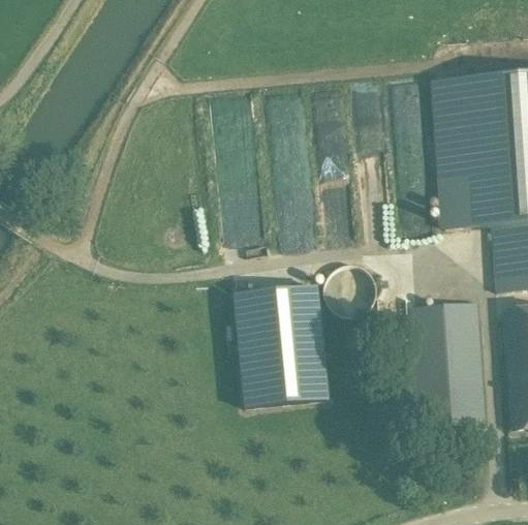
[(527,74),(433,82),(443,228),(491,225),(495,291),(527,289),(527,74)]
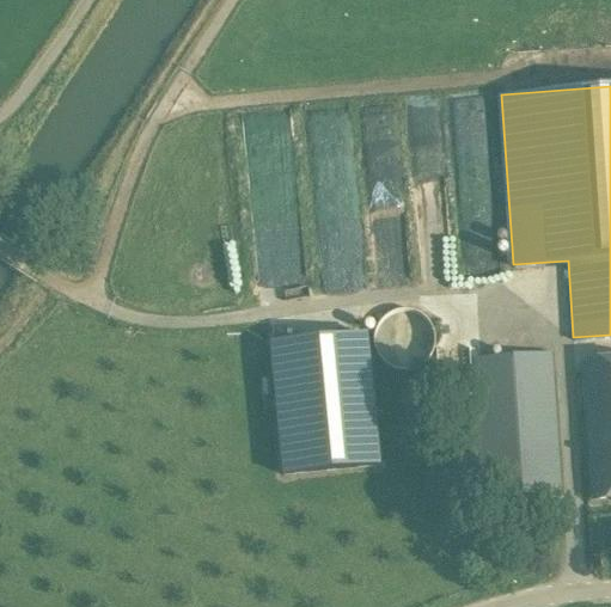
[(429,338),(431,332),(429,326),(428,320),(425,316),(421,311),(416,307),(411,305),(405,304),(399,302),(393,304),(389,306),(383,308),(379,312),(376,317),(373,323),(372,329),(372,335),(373,341),(374,345),(378,350),(383,355),(388,357),(393,360),(398,361),(404,361),(410,360),(416,357),(421,354),(425,349),(427,344),(429,338)]
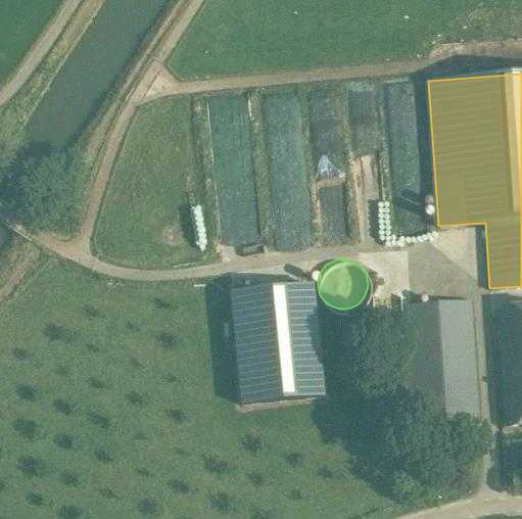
[(323,395),(312,284),(230,291),(241,404),(323,395)]
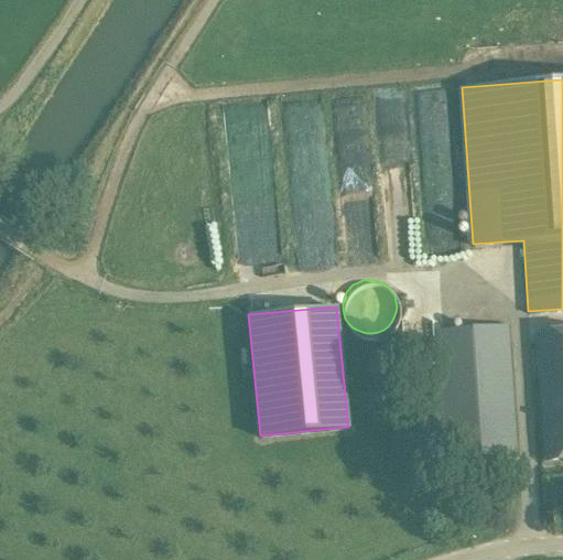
[(433,346),(432,321),(407,322),(408,348),(433,346)]
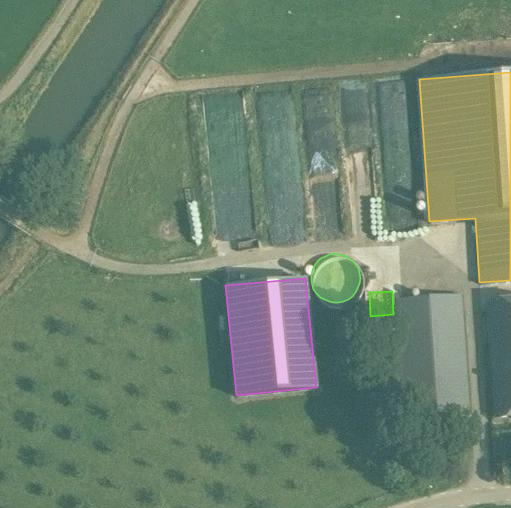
[(460,292),(395,297),(403,408),(468,403),(460,292)]
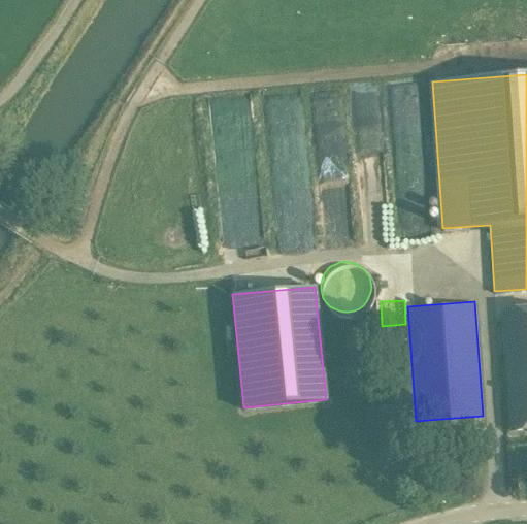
[(526,306),(502,308),(511,427),(526,425),(526,306)]
